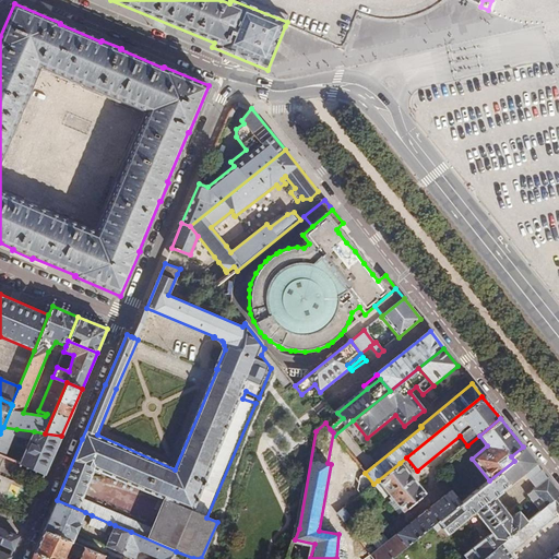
[(3,427),(0,433),(0,454),(4,458),(16,429),(3,427)]
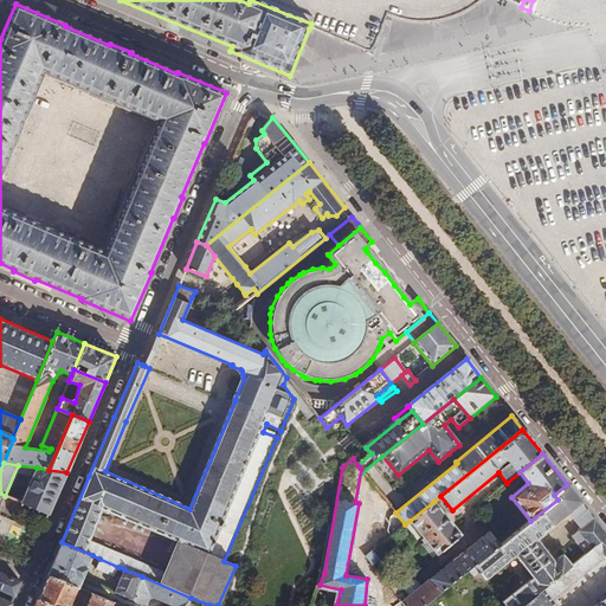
[(21,503),(49,515),(66,472),(49,470),(37,468),(21,503)]
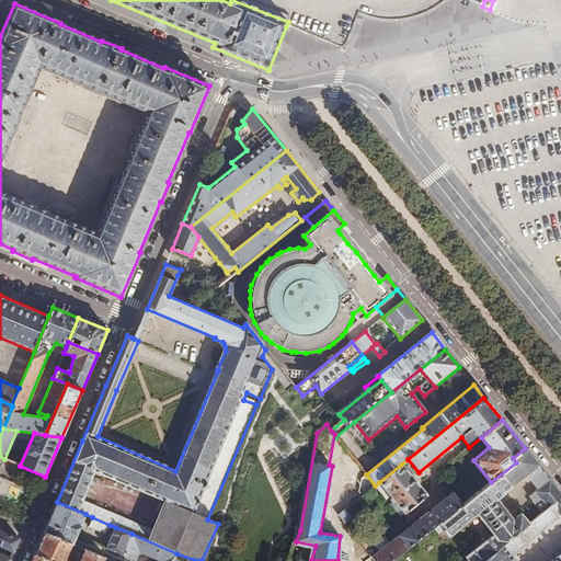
[(461,506),(431,530),(442,542),(476,516),(492,537),(466,559),(467,560),(482,560),(528,525),(521,515),(513,522),(496,502),(503,496),(502,494),(526,476),(533,483),(545,473),(525,448),(513,458),(516,462),(491,482),(461,506)]
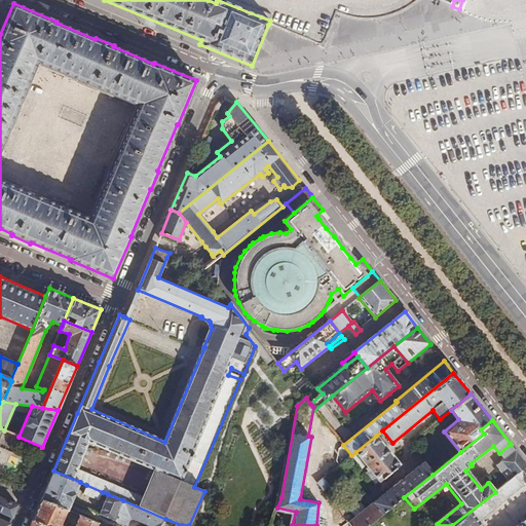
[(0,444),(12,449),(19,436),(4,430),(0,427),(0,444)]
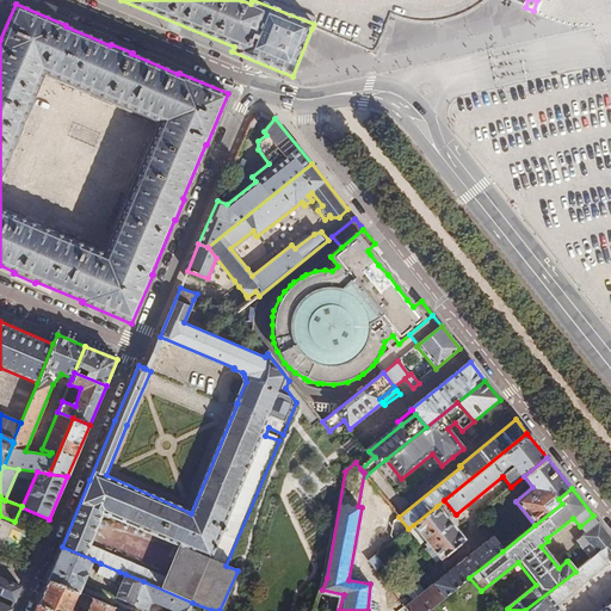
[(464,541),(437,506),(413,525),(440,560),(464,541)]
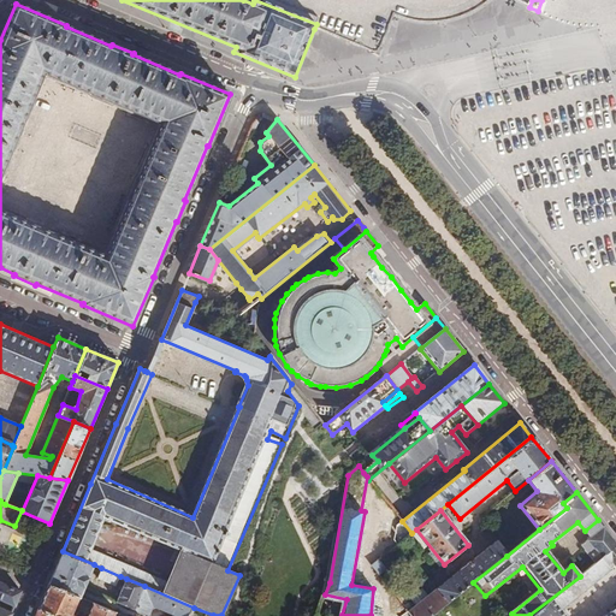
[(585,531),(591,539),(604,527),(598,520),(585,531)]
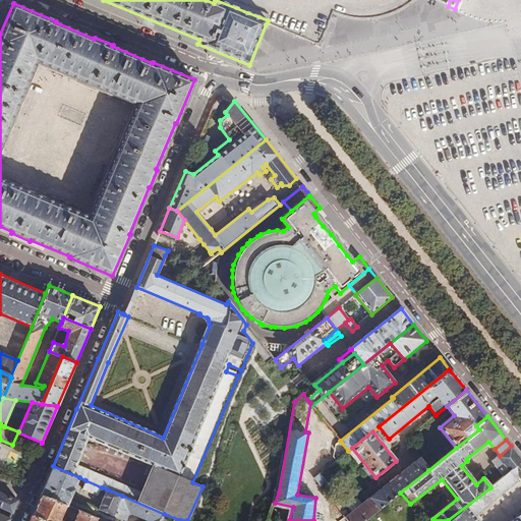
[(520,463),(520,462),(520,458),(511,446),(500,456),(490,463),(503,477),(520,463)]
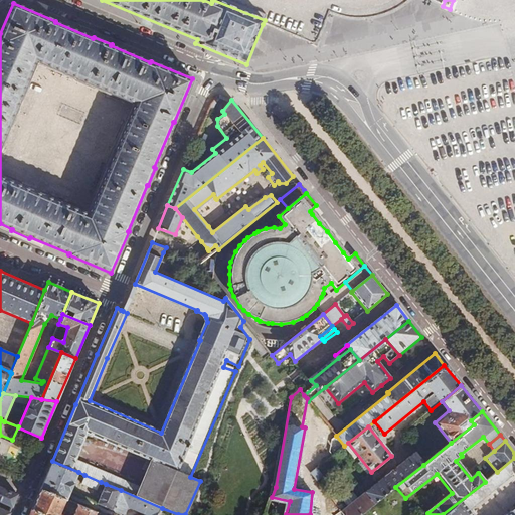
[(343,514),(360,514),(395,487),(423,465),(414,453),(345,509),(341,504),(337,507),(343,514)]
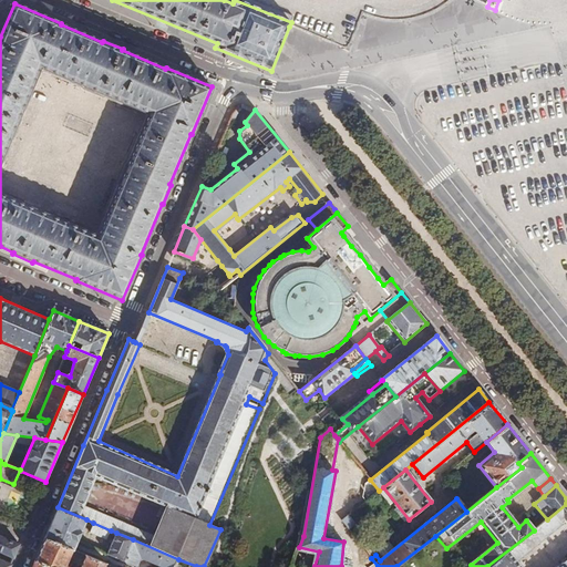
[(566,505),(566,504),(547,519),(534,531),(487,566),(566,566),(566,559),(557,566),(519,566),(516,563),(566,523),(566,524),(566,505)]
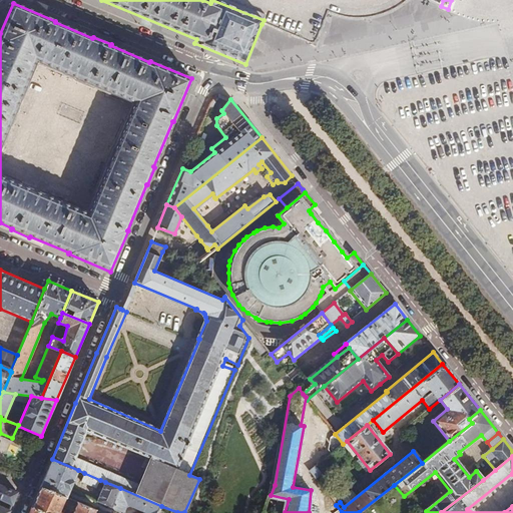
[(78,470),(52,459),(43,479),(70,490),(78,470)]
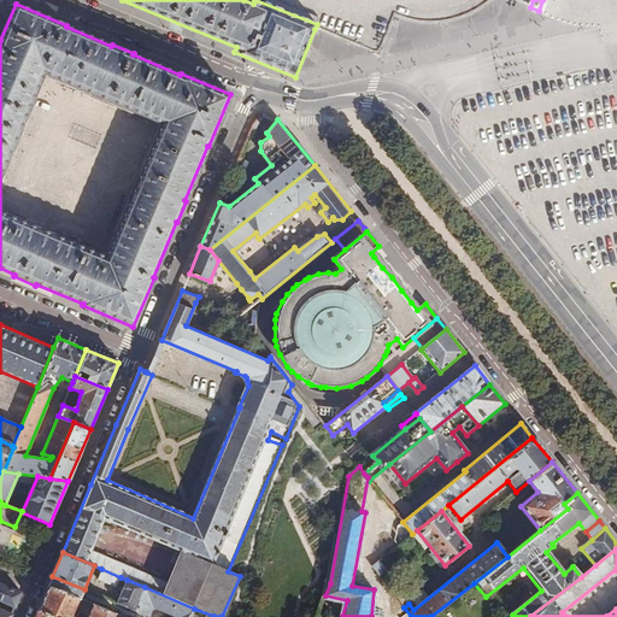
[(377,576),(385,570),(377,562),(370,568),(377,576)]
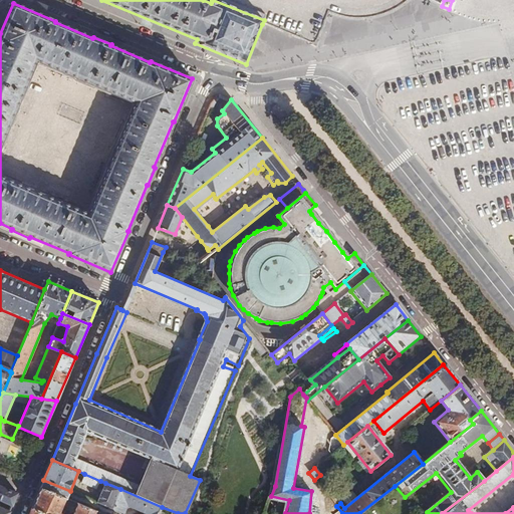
[(97,489),(100,481),(84,474),(81,483),(97,489)]
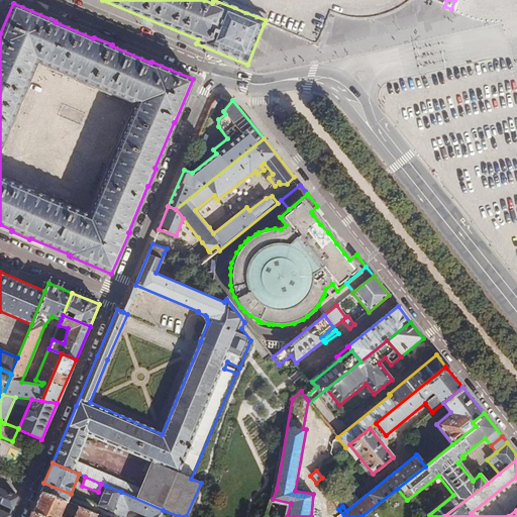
[(71,494),(43,483),(40,491),(66,501),(68,502),(71,494)]
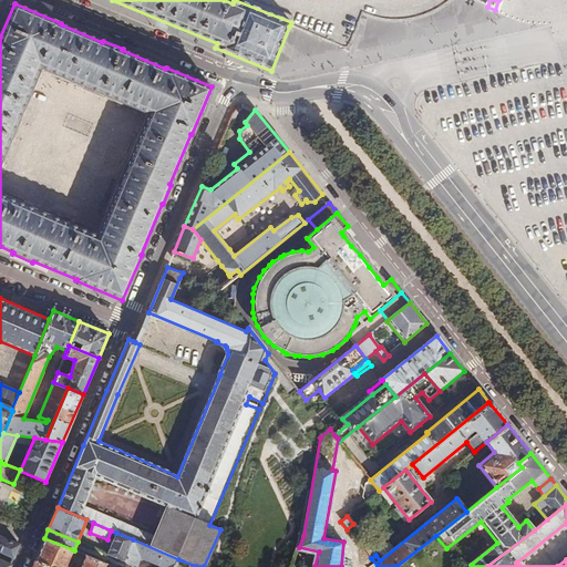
[(124,562),(133,539),(116,533),(107,555),(124,562)]
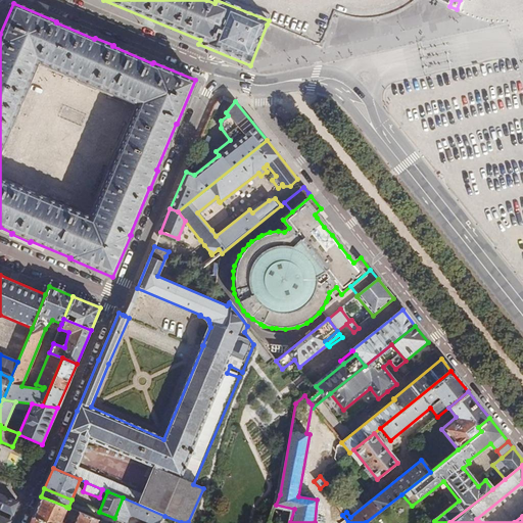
[(0,522),(8,522),(9,522),(0,518),(0,510),(12,515),(17,502),(0,494),(0,522)]
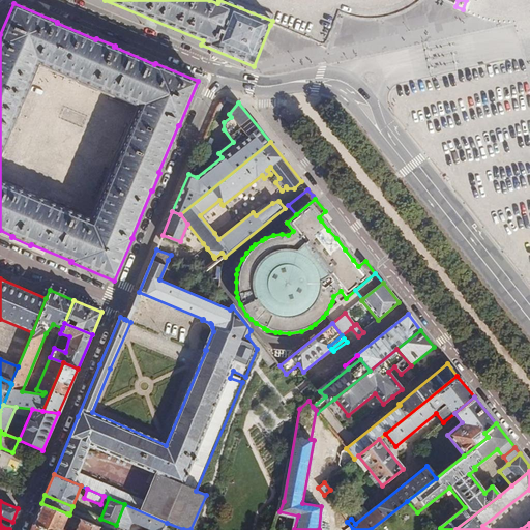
[(98,529),(99,528),(81,520),(77,529),(63,529),(61,529),(67,513),(41,503),(32,524),(46,529),(98,529)]
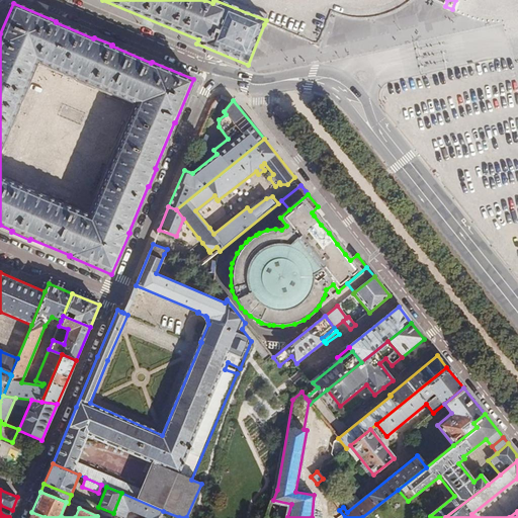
[(159,517),(163,511),(121,493),(113,513),(124,517),(159,517)]
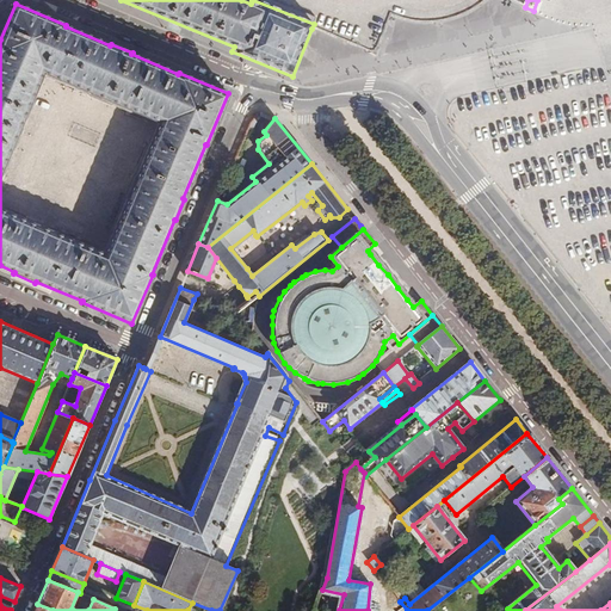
[(409,600),(421,590),(417,584),(405,594),(409,600)]
